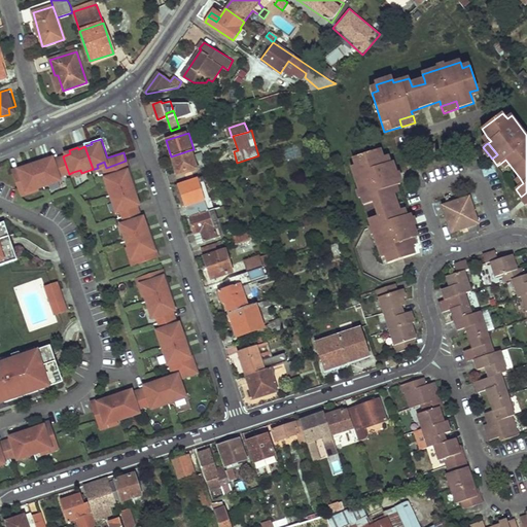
[(171,156),(177,174),(189,170),(190,173),(200,170),(192,149),(171,156)]
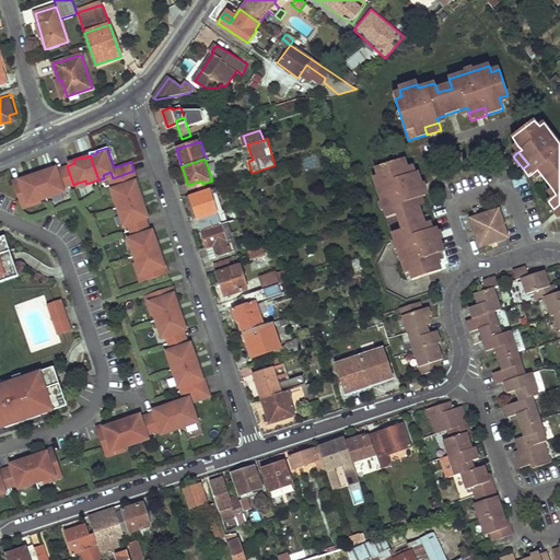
[(393,233),(409,281),(442,271),(438,260),(436,255),(442,253),(444,252),(441,243),(435,245),(431,230),(428,231),(426,225),(419,206),(417,199),(419,198),(415,183),(421,182),(418,172),(415,173),(409,175),(407,166),(405,159),(376,168),(378,176),(380,182),(376,183),(387,217),(397,214),(401,229),(393,233)]
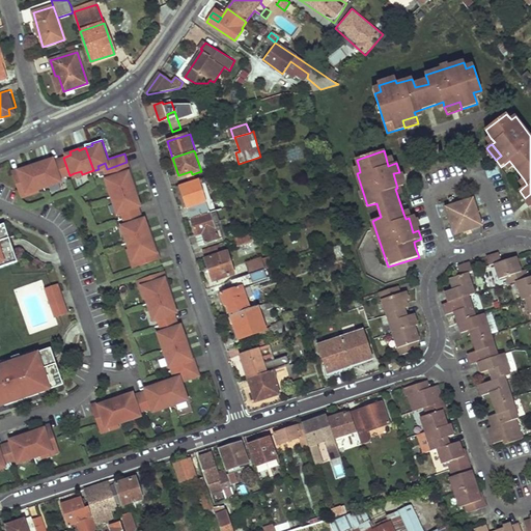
[(130,151),(124,154),(127,162),(133,160),(130,151)]
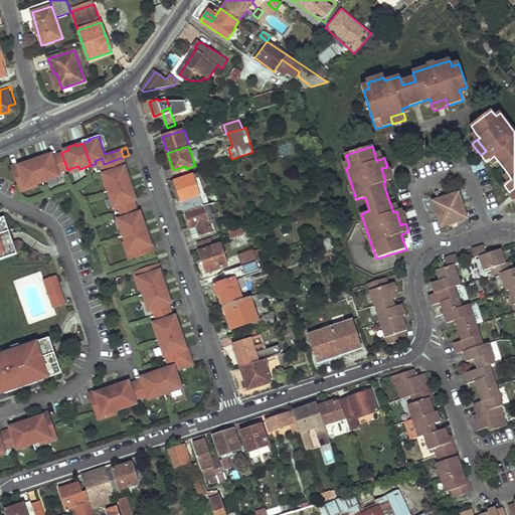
[(52,152),(44,155),(44,157),(36,159),(44,181),(51,179),(50,176),(57,173),(67,170),(61,153),(53,155),(52,152)]
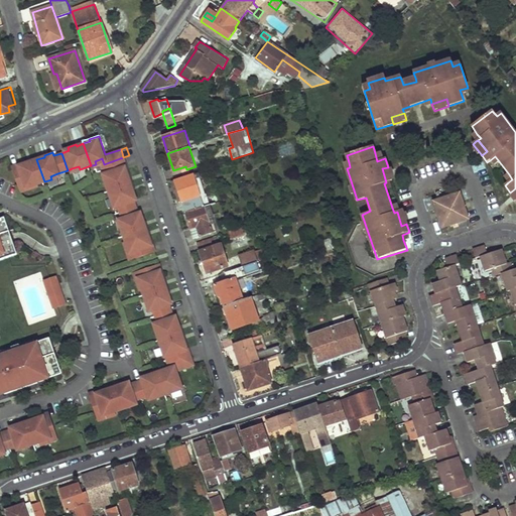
[(129,155),(123,157),(127,166),(129,165),(132,174),(130,174),(133,184),(138,182),(129,155)]
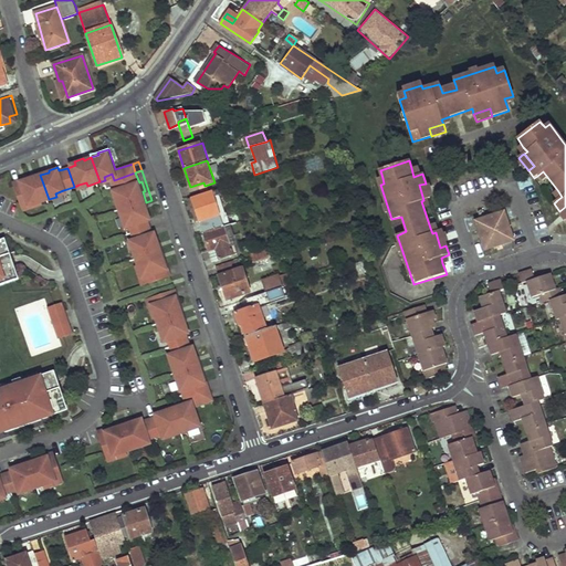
[(39,171),(12,180),(13,185),(22,181),(21,179),(31,176),(32,178),(40,175),(39,171)]
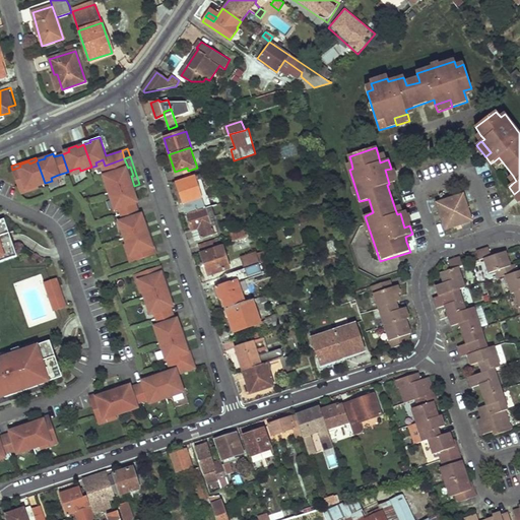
[(499,157),(494,161),(498,167),(503,163),(499,157)]
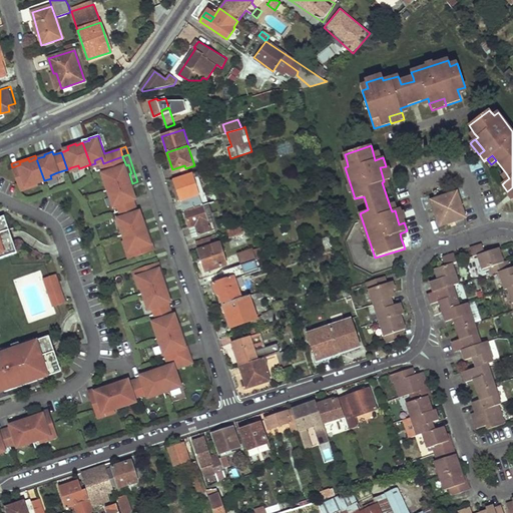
[(128,164),(126,165),(122,156),(103,163),(110,182),(107,183),(110,191),(132,183),(129,173),(131,173),(128,164)]
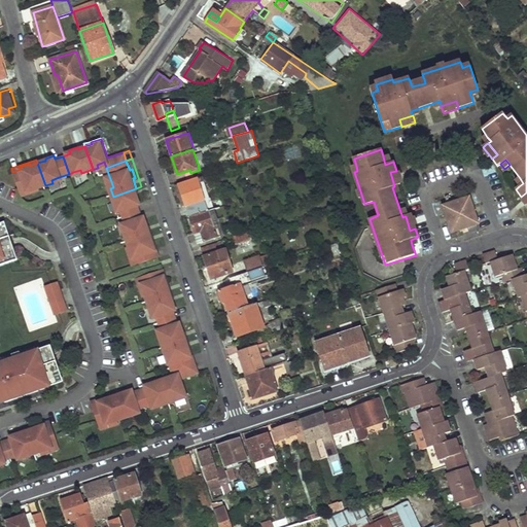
[(98,168),(95,169),(97,173),(103,171),(106,180),(107,179),(110,188),(113,187),(106,168),(104,162),(97,165),(98,168)]
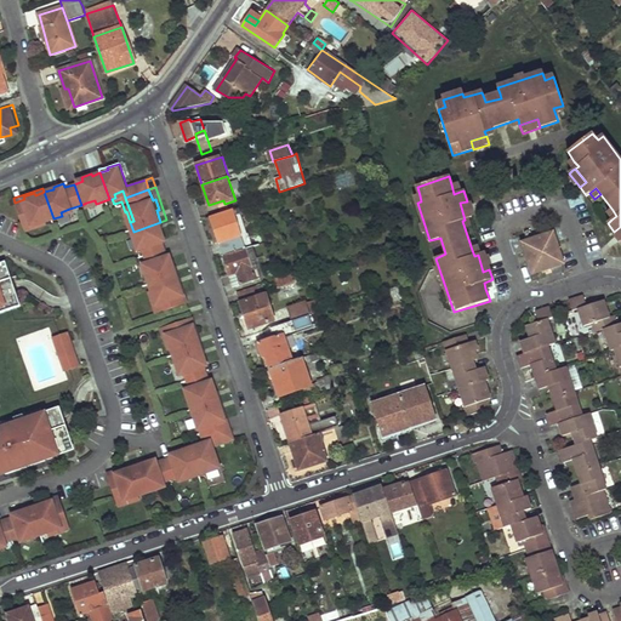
[(24,199),(15,203),(23,224),(43,218),(44,222),(46,221),(53,218),(44,192),(35,195),(34,193),(23,197),(24,199)]
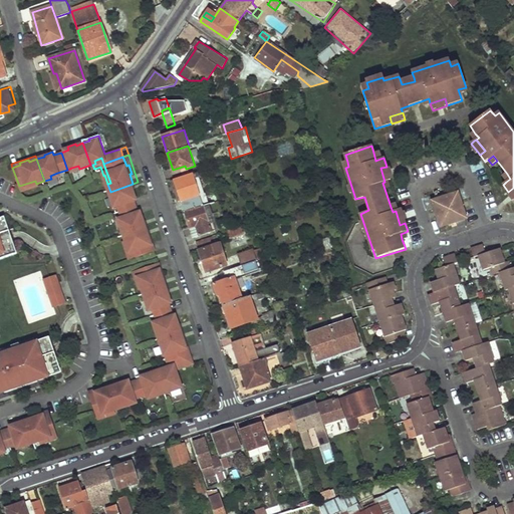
[(389,181),(391,180),(387,167),(380,168),(384,182),(389,181)]
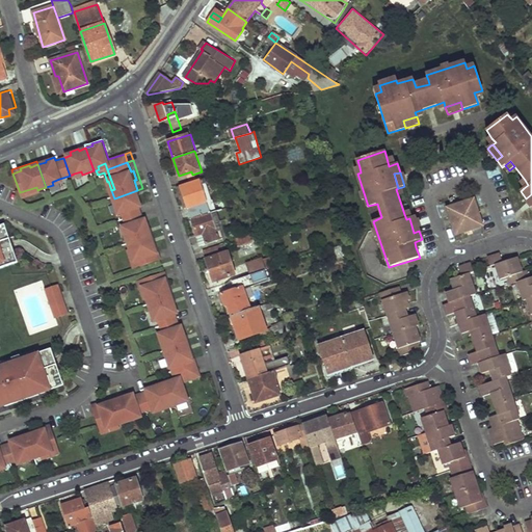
[(180,187),(189,217),(210,211),(202,184),(201,181),(180,187)]
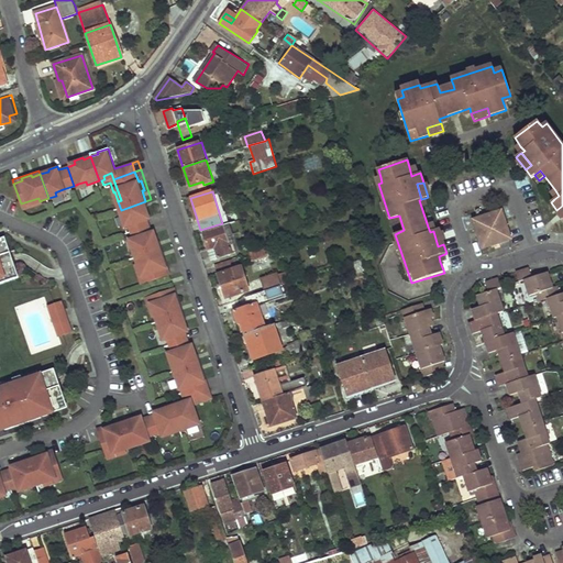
[(213,195),(222,223),(229,221),(220,192),(213,195)]
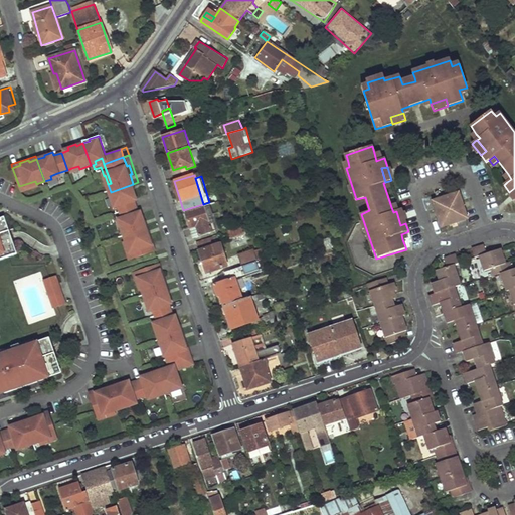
[(35,181),(19,186),(21,194),(39,187),(38,183),(36,184),(35,181)]
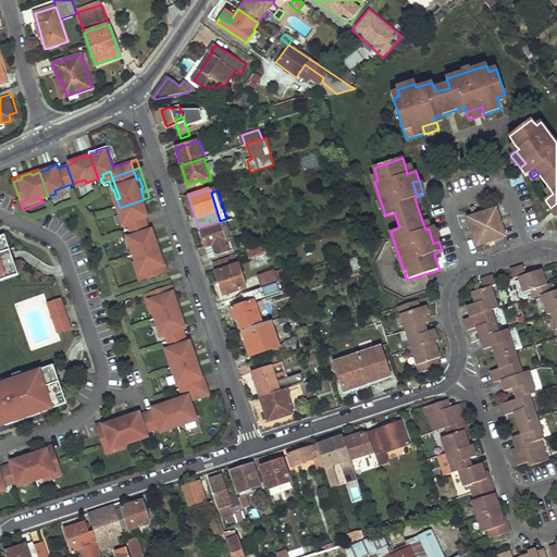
[(120,208),(122,215),(125,214),(128,222),(131,230),(150,223),(147,215),(151,214),(148,205),(146,206),(144,199),(120,208)]
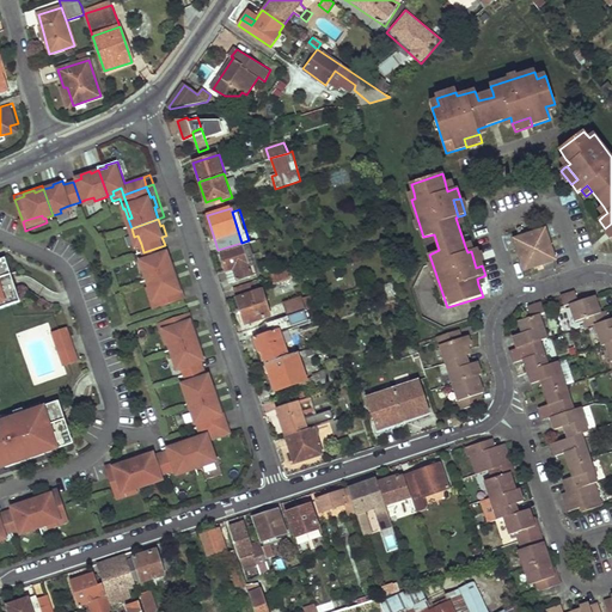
[(522,263),(533,269),(548,264),(554,252),(549,239),(537,233),(522,237),(518,249),(522,263)]
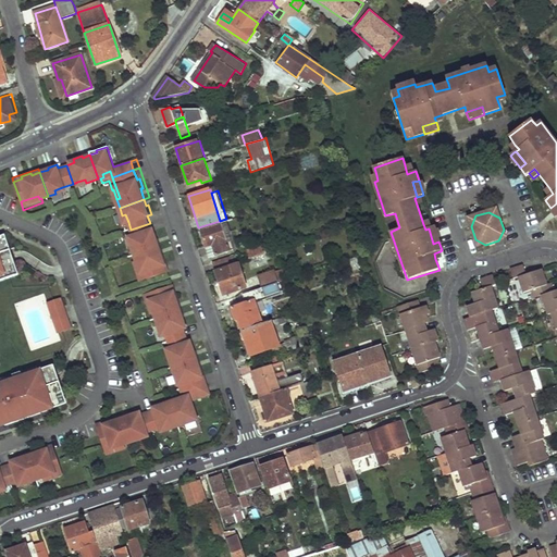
[(198,227),(209,258),(230,250),(220,221),(198,227)]
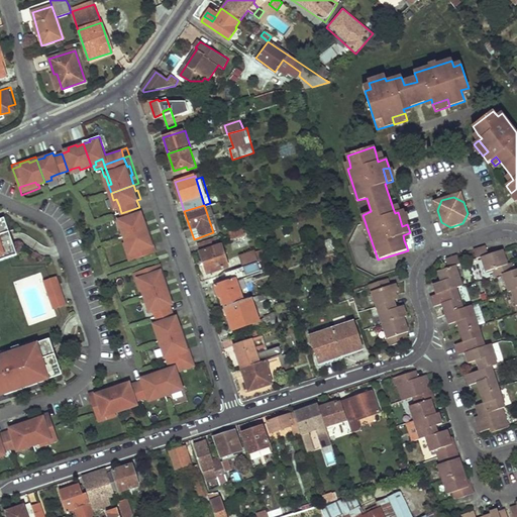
[(145,213),(142,215),(139,207),(121,213),(124,221),(126,228),(123,229),(126,236),(129,235),(148,229),(146,223),(148,222),(145,213)]
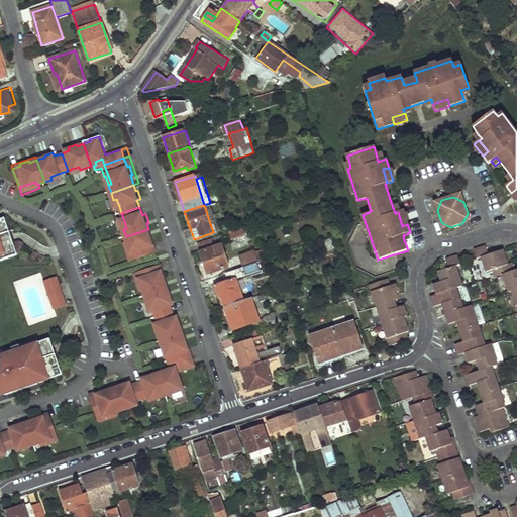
[(407,224),(403,210),(400,211),(398,212),(402,226),(407,224)]
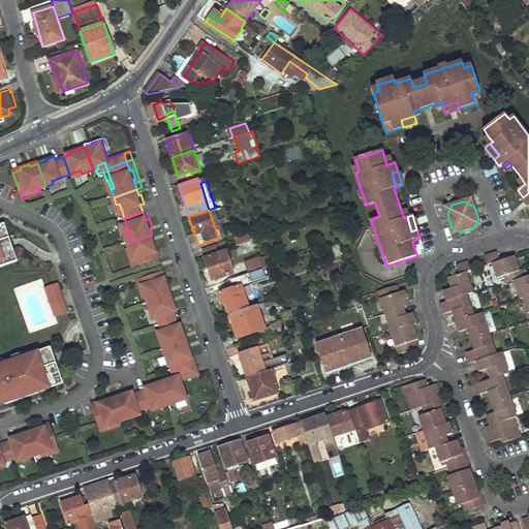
[(6,224),(0,226),(0,232),(3,240),(10,238),(6,224)]
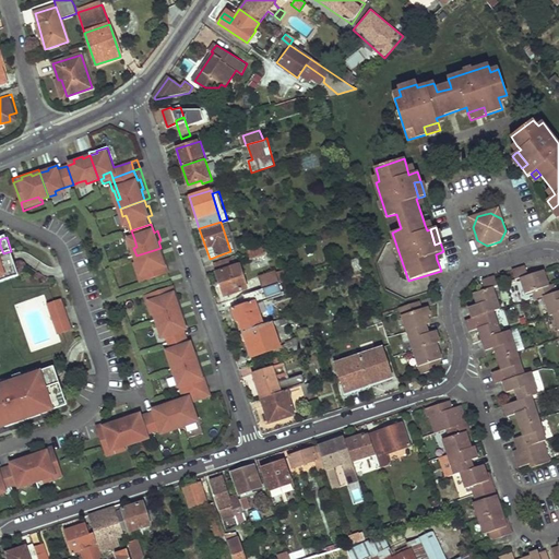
[(0,284),(15,278),(11,266),(16,265),(11,251),(3,253),(0,246),(0,284)]
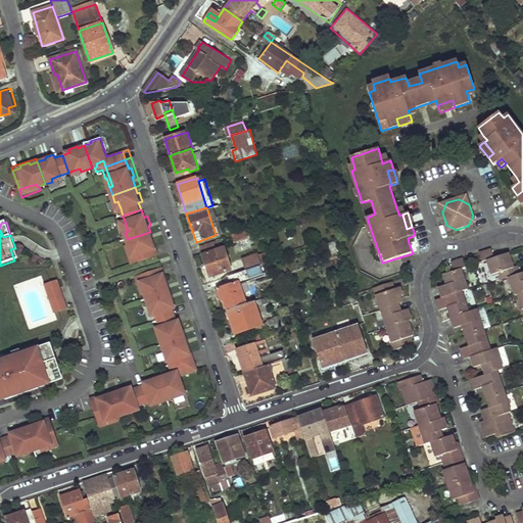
[(163,254),(155,230),(150,232),(152,239),(154,238),(157,247),(155,248),(158,255),(163,254)]
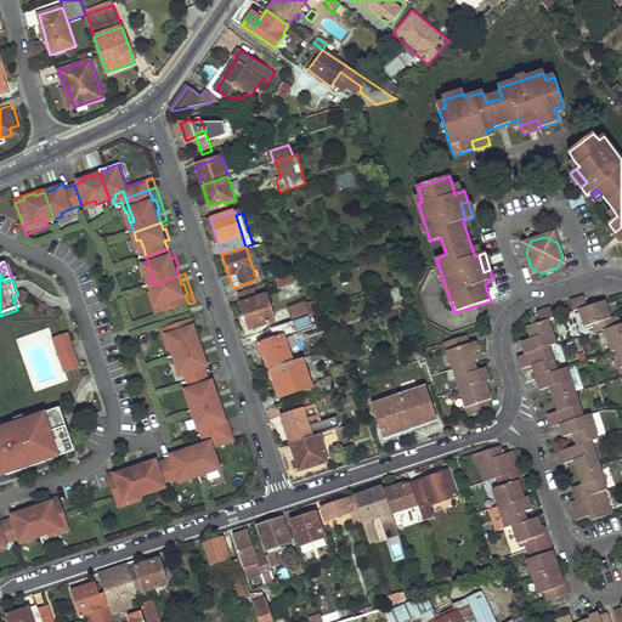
[(154,292),(154,294),(158,293),(165,312),(187,305),(188,304),(185,295),(187,294),(184,283),(181,284),(179,276),(156,283),(152,284),(154,292)]
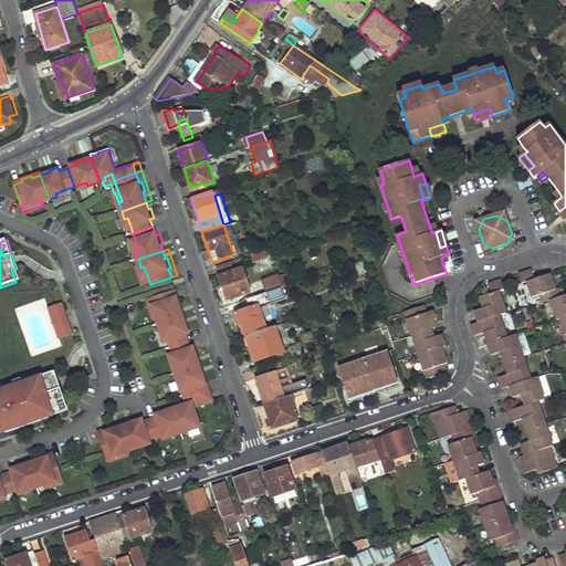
[(269,259),(258,263),(263,278),(274,273),(269,259)]
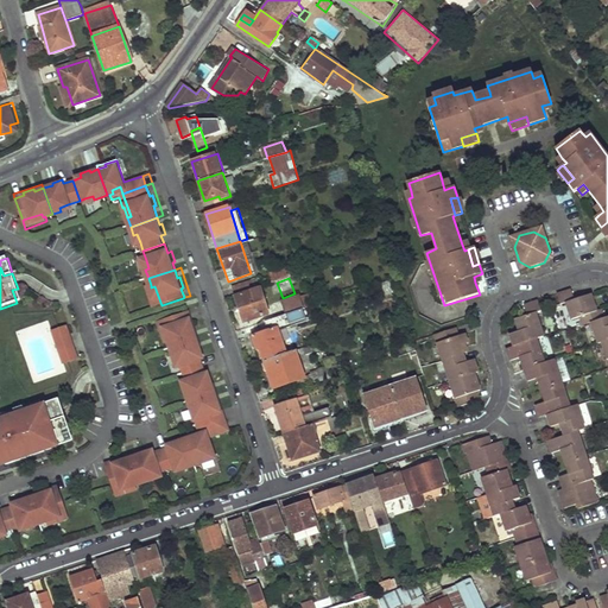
[(234,287),(235,295),(251,290),(249,282),(234,287)]
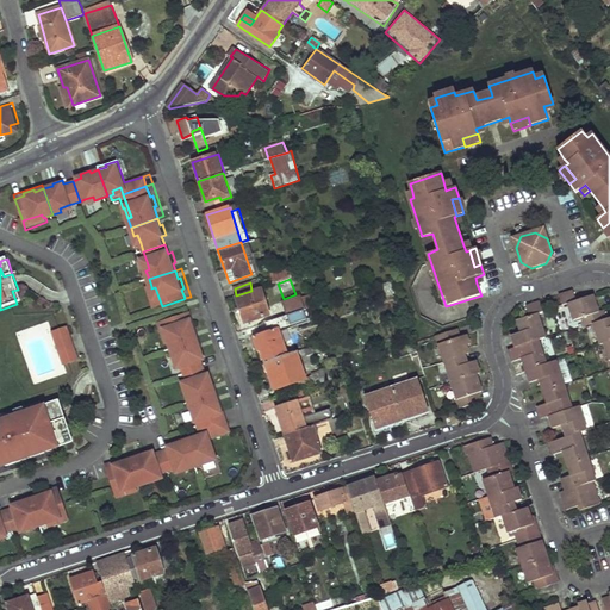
[(151,286),(145,287),(154,309),(162,306),(155,287),(151,288),(151,286)]
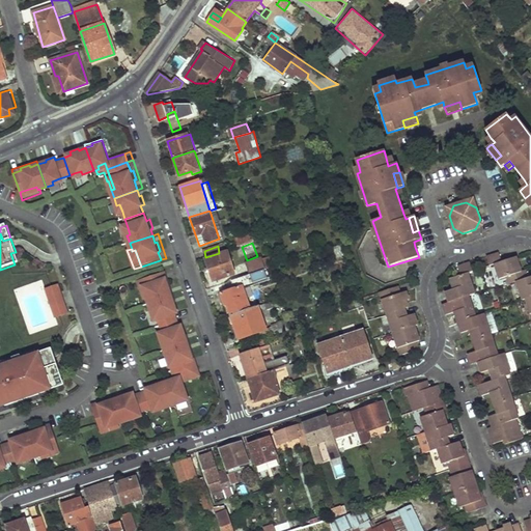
[(16,252),(10,253),(15,264),(19,263),(16,252)]
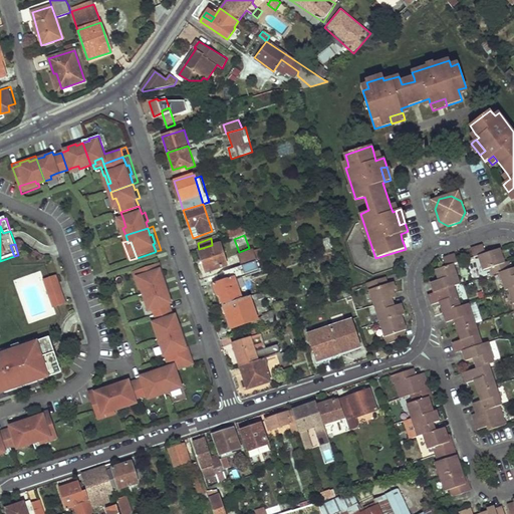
[(200,251),(206,272),(227,265),(220,244),(200,251)]
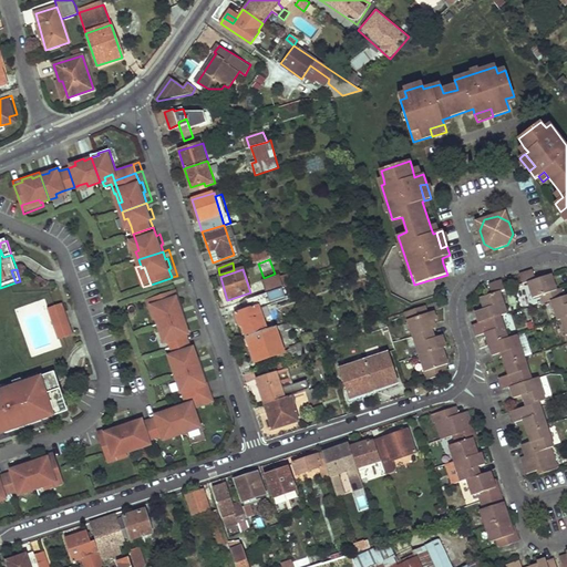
[(533,270),(519,275),(523,284),(528,282),(536,280),(533,270)]
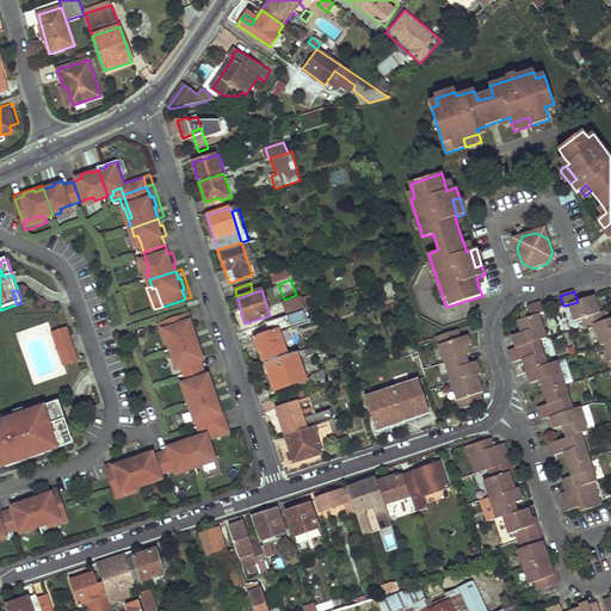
[(578,302),(569,304),(575,321),(584,319),(586,327),(594,325),(608,320),(604,312),(599,313),(594,296),(578,302)]
